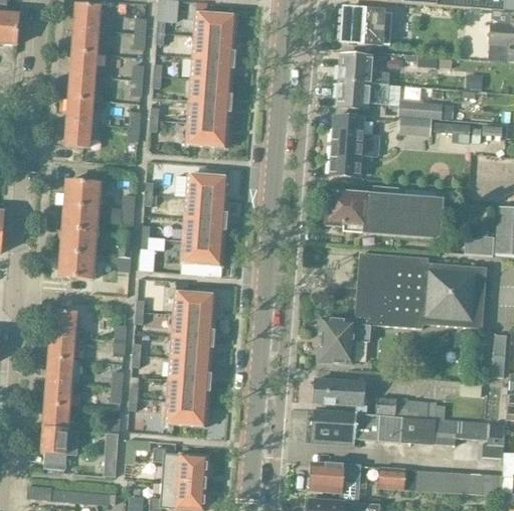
[(0,0),(0,41),(16,42),(18,12),(7,12),(7,0),(0,0)]
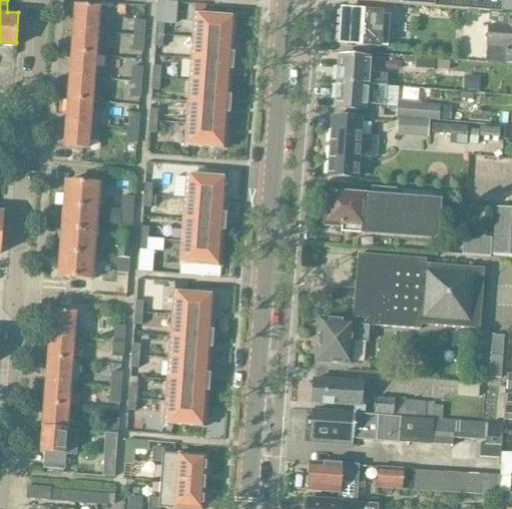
[(406,0),(489,6),(511,8),(511,0),(406,0)]
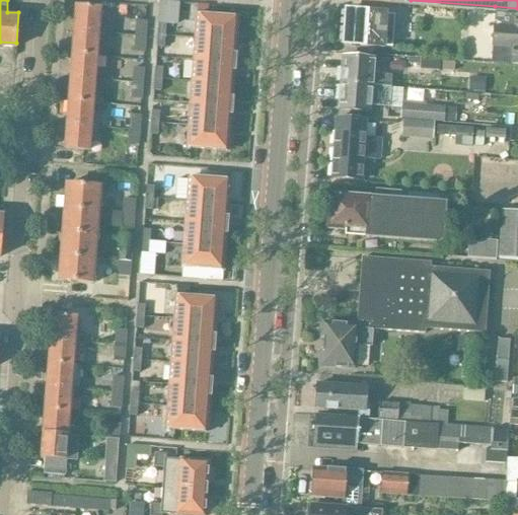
[(76,3),(74,27),(99,29),(101,5),(76,3)]
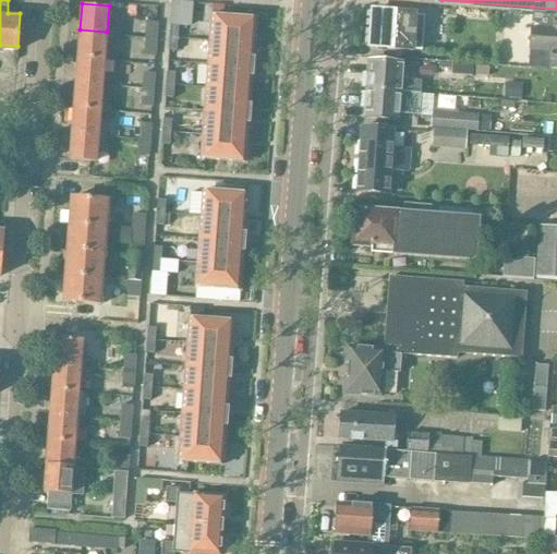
[(373,7),(371,44),(414,47),(415,35),(416,25),(418,10),(373,7)]
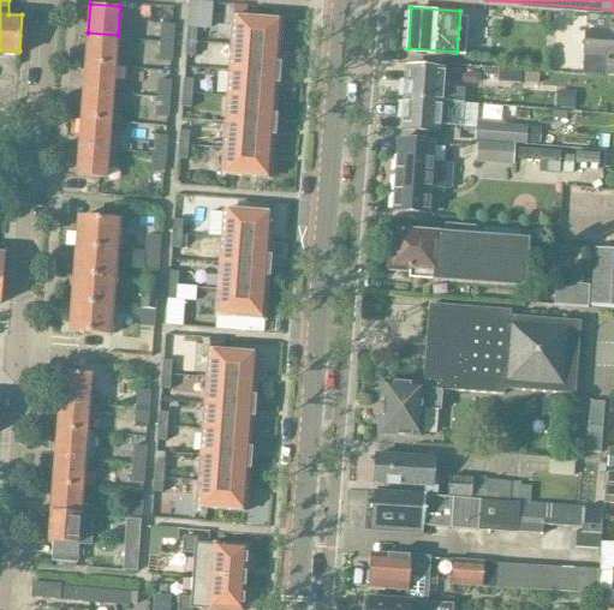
[(586,27),(585,51),(608,53),(607,72),(613,72),(613,12),(592,12),(591,28),(586,27)]
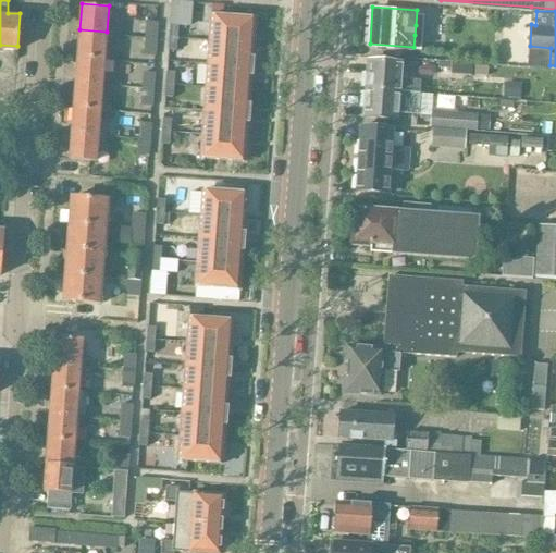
[(212,13),(210,37),(254,40),(256,16),(212,13)]
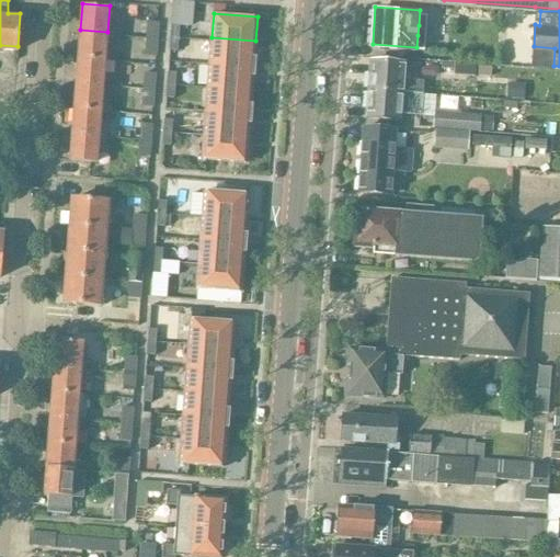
[(148,19),(147,35),(158,36),(159,20),(148,19)]
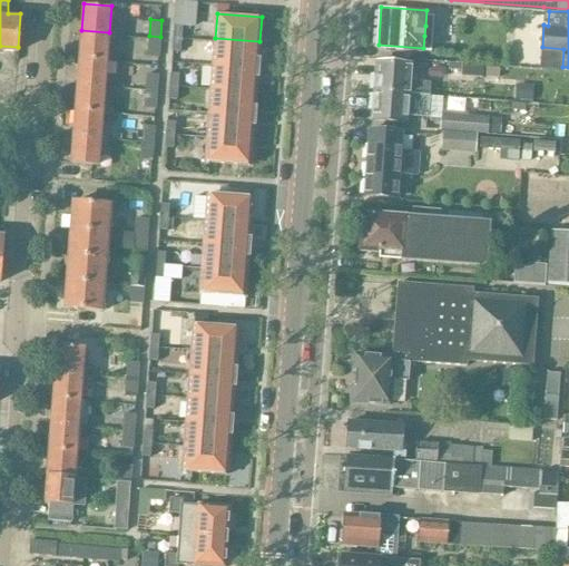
[(175,22),(174,35),(183,36),(183,23),(175,22)]
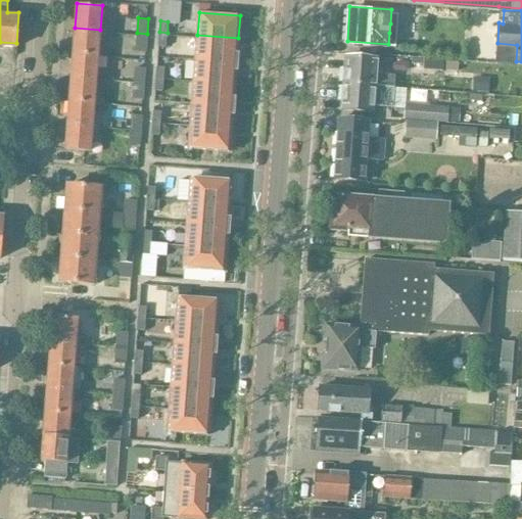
[(75,28),(73,53),(98,55),(100,30),(75,28)]
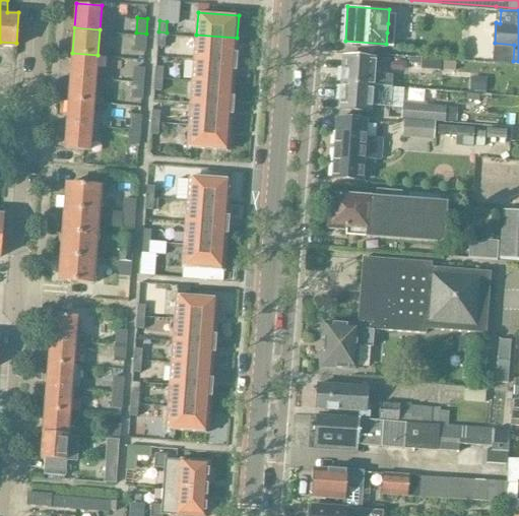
[(158,31),(157,44),(166,44),(167,33),(158,31)]
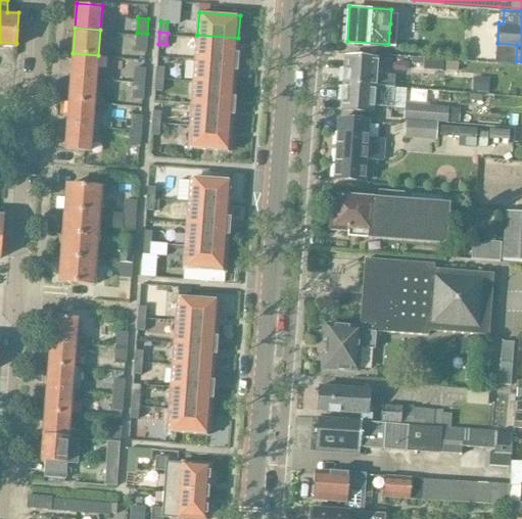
[(136,49),(146,50),(147,34),(137,33),(136,49)]
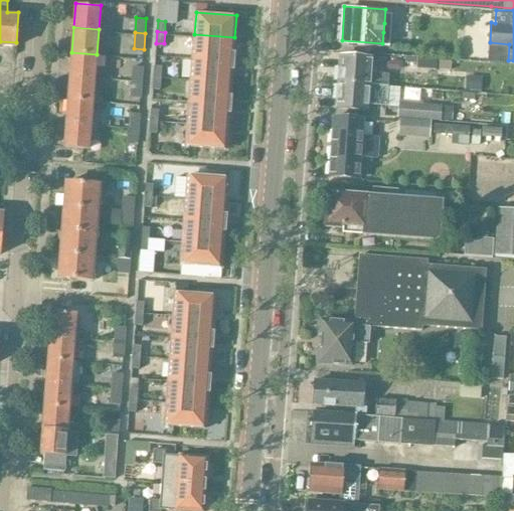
[(194,34),(192,56),(233,58),(234,37),(194,34)]
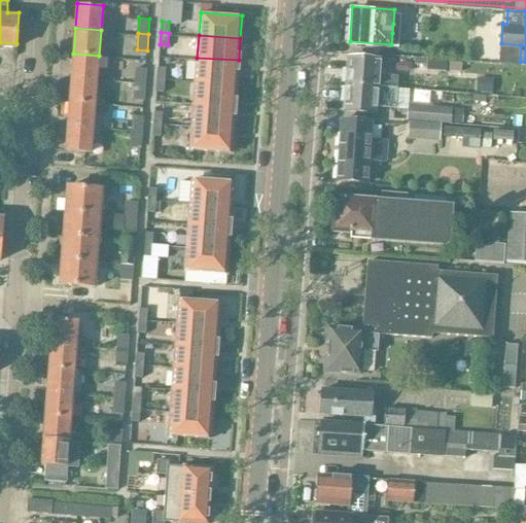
[(73,54),(71,77),(97,79),(99,56),(73,54)]
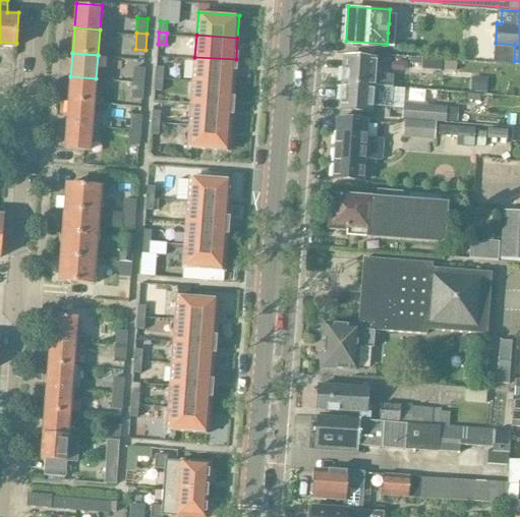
[(344,54),(342,80),(393,84),(393,73),(374,72),(376,56),(344,54)]
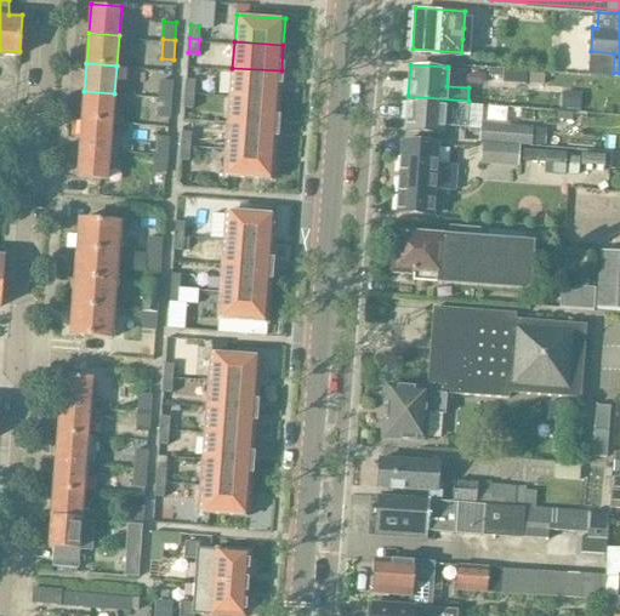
[(527,81),(528,69),(504,67),(502,80),(527,81)]
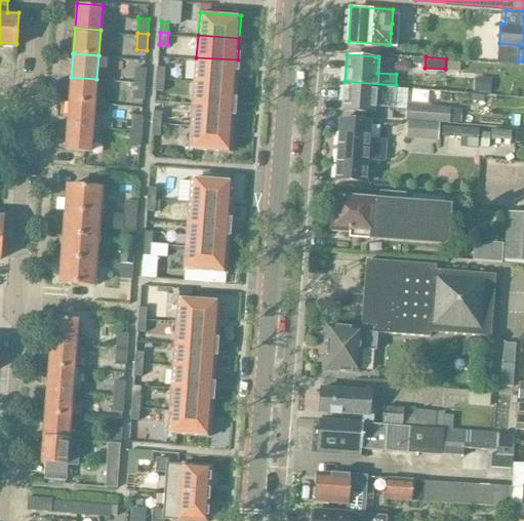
[(196,57),(195,79),(236,82),(238,59),(196,57)]
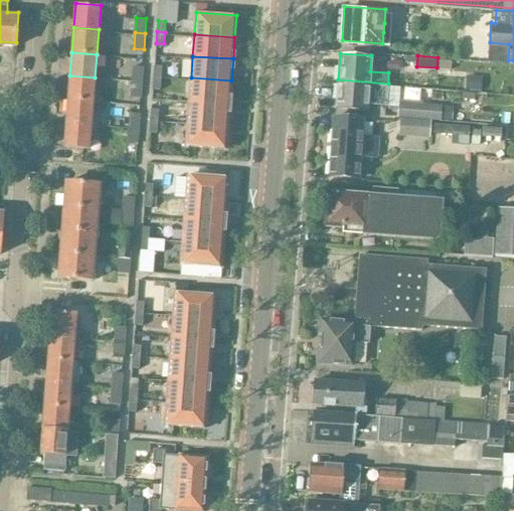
[(133,63),(132,79),(142,79),(143,64),(133,63)]
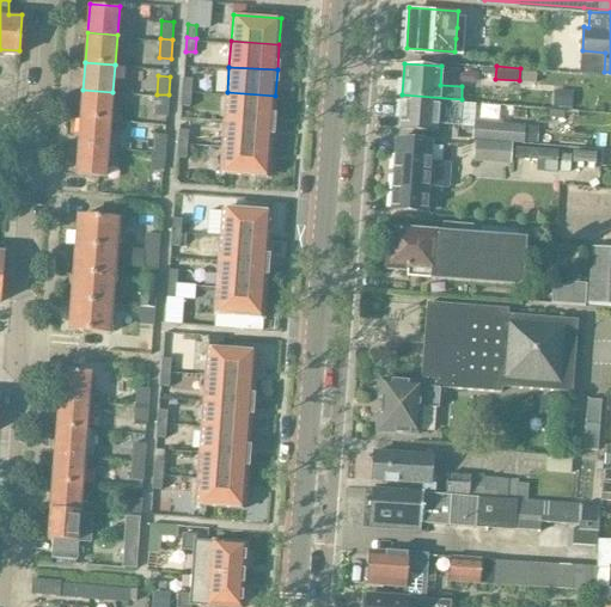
[(184,75),(183,90),(191,90),(193,77),(184,75)]
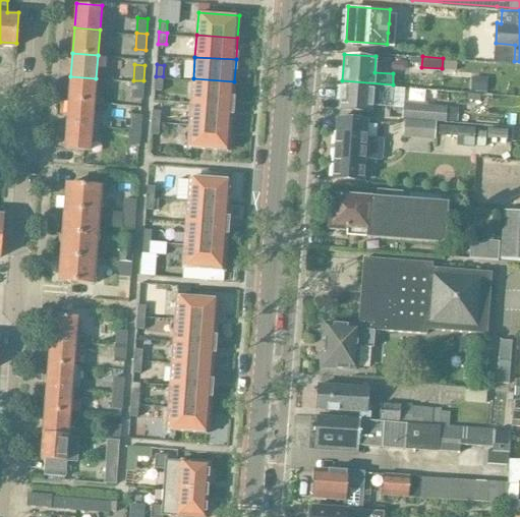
[(471,89),(487,90),(488,75),(472,74),(471,89)]
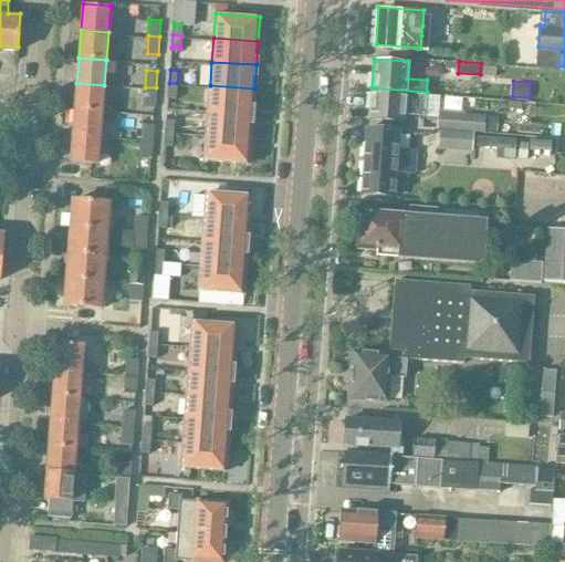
[(76,83),(74,107),(102,110),(104,85),(76,83)]
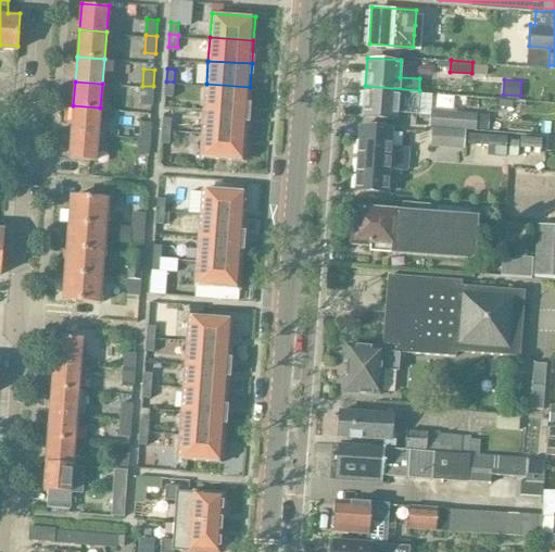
[(166,82),(165,93),(174,93),(174,82),(166,82)]
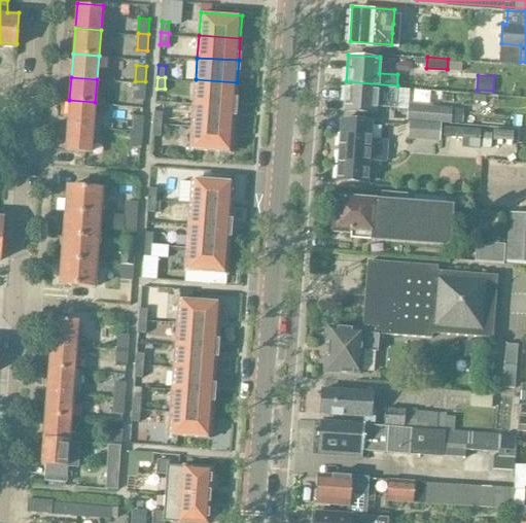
[(196,79),(194,103),(235,106),(237,82),(196,79)]
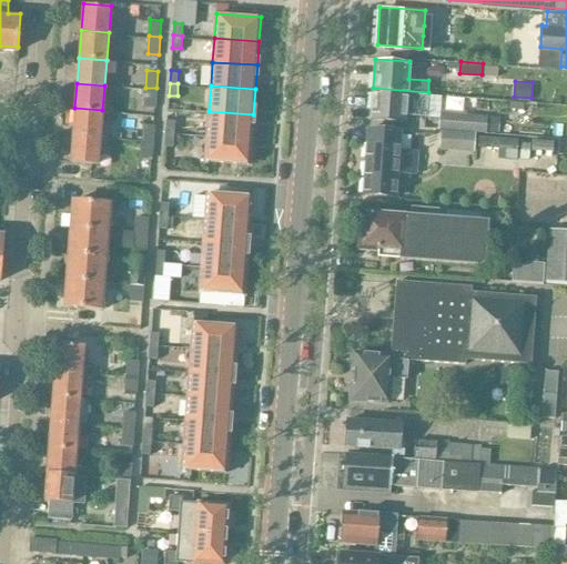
[(144,104),(155,106),(157,88),(145,88),(144,104)]
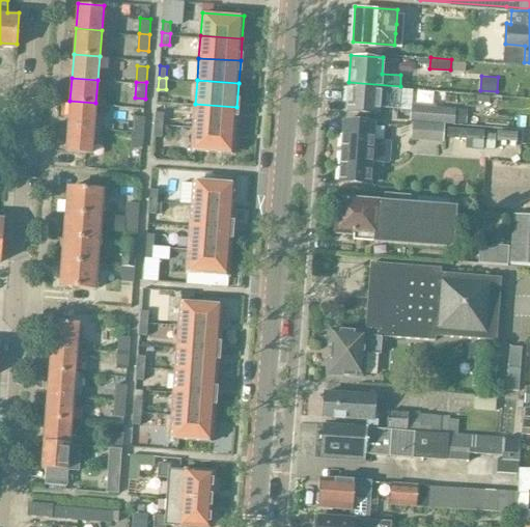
[(380,111),(380,106),(399,107),(400,86),(349,82),(347,109),(380,111)]
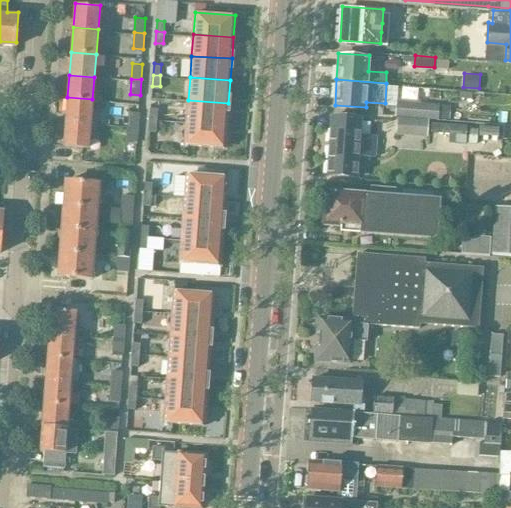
[(67,97),(66,120),(91,122),(92,99),(67,97)]
